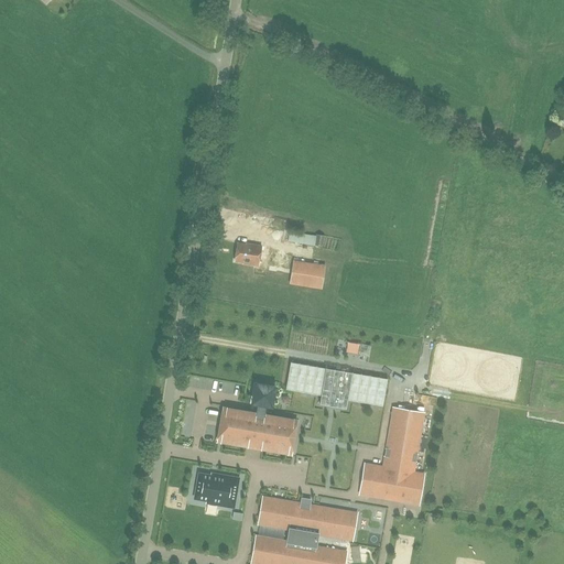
[(289,231),(288,241),(314,246),(314,248),(322,249),(325,236),(316,235),(316,236),(289,231)]
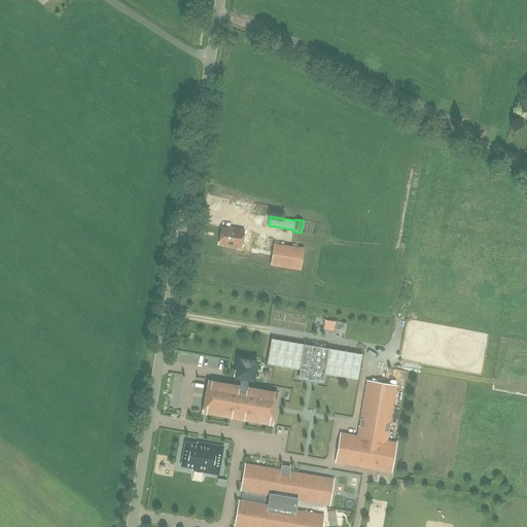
[(219,244),(226,245),(226,246),(241,249),(243,234),(246,235),(247,231),(243,230),(243,231),(233,229),(233,230),(221,227),(219,244)]
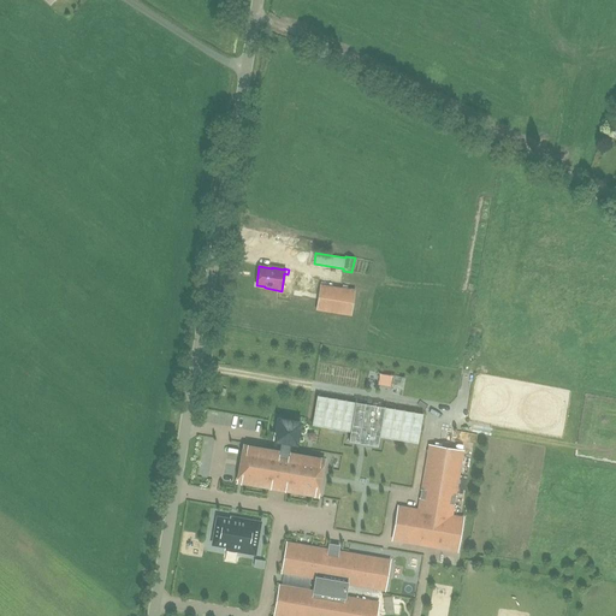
[(298,272),(294,285),(313,291),(318,278),(298,272)]
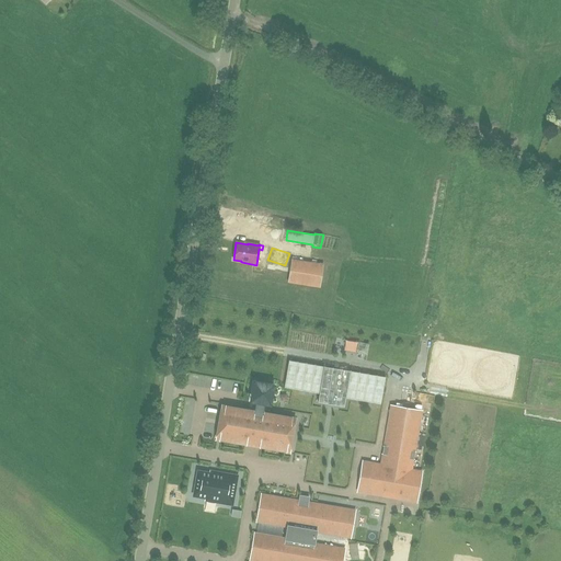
[(292,260),(288,282),(319,287),(322,265),(292,260)]
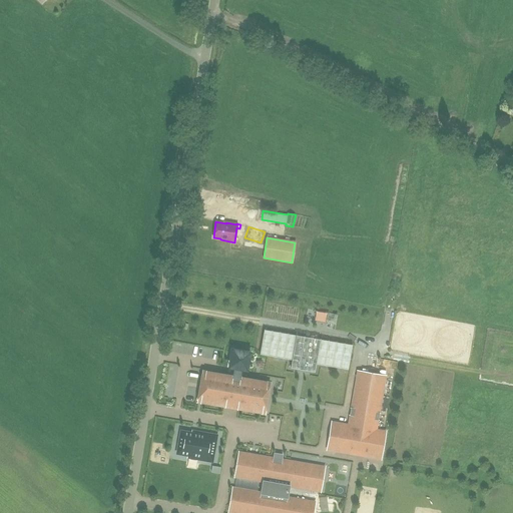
[(316,364),(348,370),(352,345),(264,330),(260,355),(274,357),(292,360),(291,368),(315,372),(316,364)]
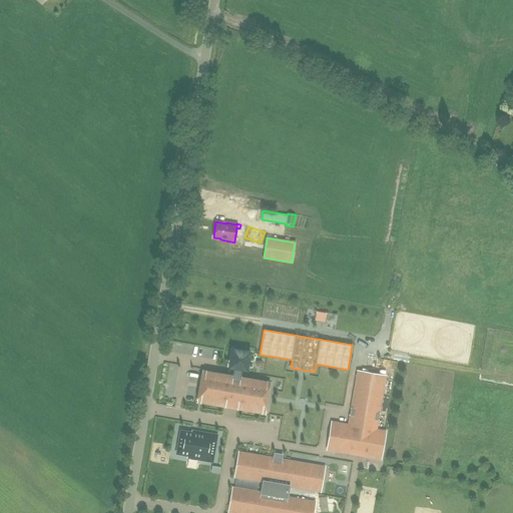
[(179,355),(200,357),(201,347),(180,345),(179,355)]
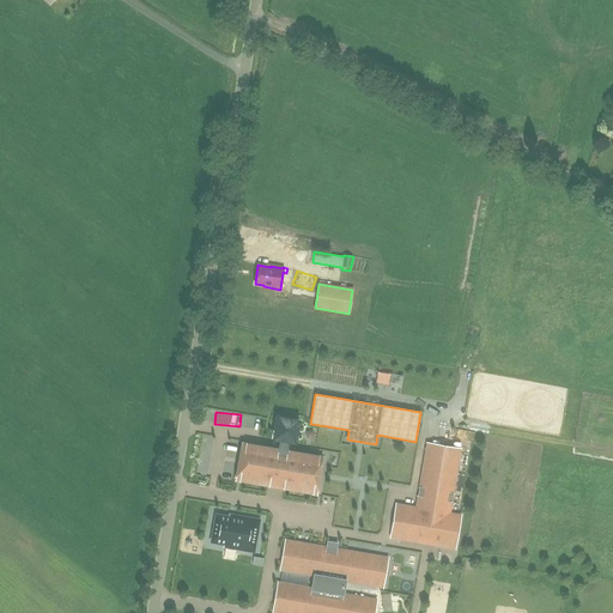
[(247,417),(244,426),(256,429),(258,419),(247,417)]
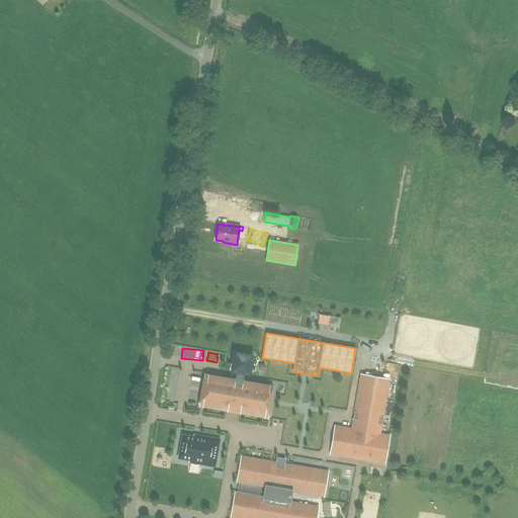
[(243,382),(243,380),(245,372),(248,372),(251,357),(235,354),(233,370),(236,370),(234,380),(204,375),(202,389),(207,390),(207,393),(201,392),(199,405),(230,411),(231,409),(237,410),(237,412),(267,417),(269,404),(264,403),(265,400),(270,401),(272,387),(243,382)]
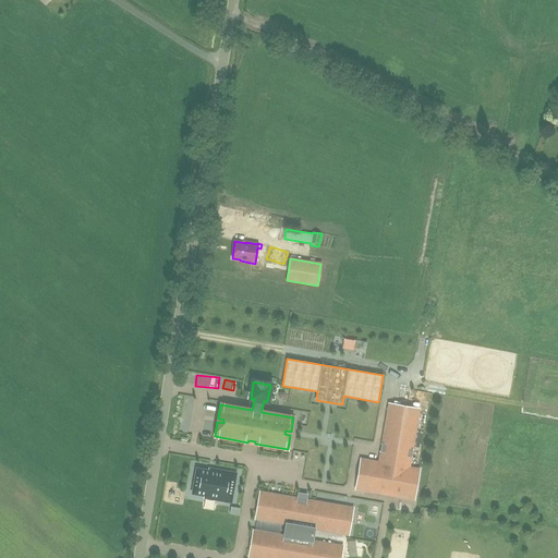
[(434,399),(435,389),(413,389),(412,398),(434,399)]
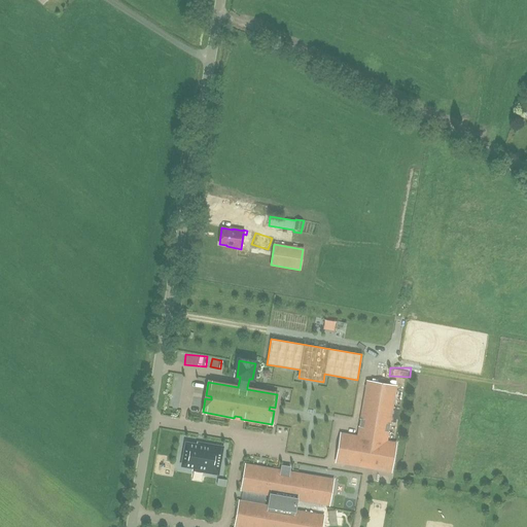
[(395,386),(367,381),(360,420),(362,420),(361,426),(359,426),(358,436),(348,435),(343,463),(391,471),(396,444),(386,442),(388,431),(386,430),(387,424),(389,425),(395,386)]
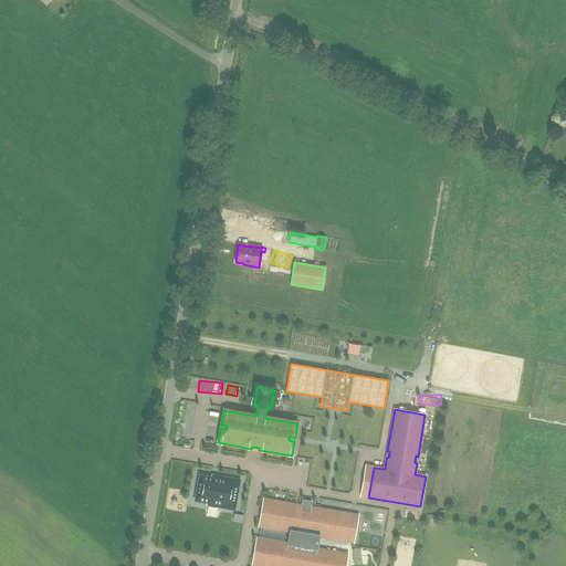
[(232,507),(236,488),(210,482),(211,481),(198,479),(195,503),(207,505),(207,503),(213,504),(232,507)]
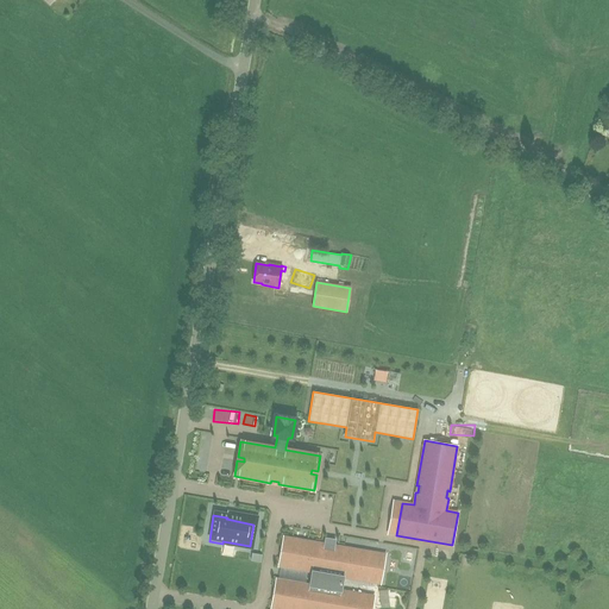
[(206,547),(206,535),(196,535),(198,529),(189,528),(189,547),(206,547)]
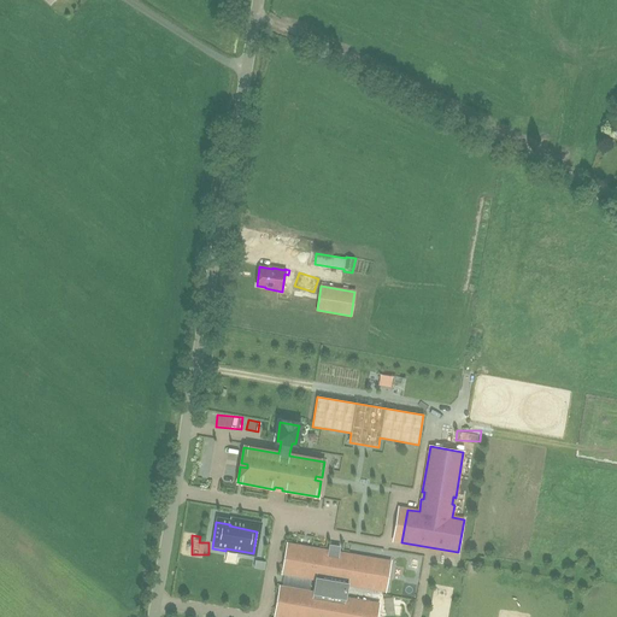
[(339,553),(340,547),(330,545),(329,552),(287,545),(282,574),(315,579),(312,593),(280,587),(275,616),(282,616),(376,616),(378,604),(346,599),(348,585),(375,589),(376,582),(386,585),(388,569),(378,568),(380,560),(339,553)]
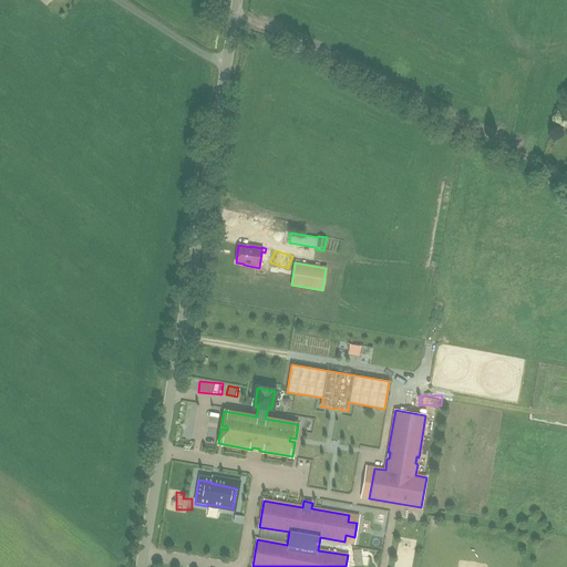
[(363,546),(352,545),(352,563),(363,563),(363,546)]
